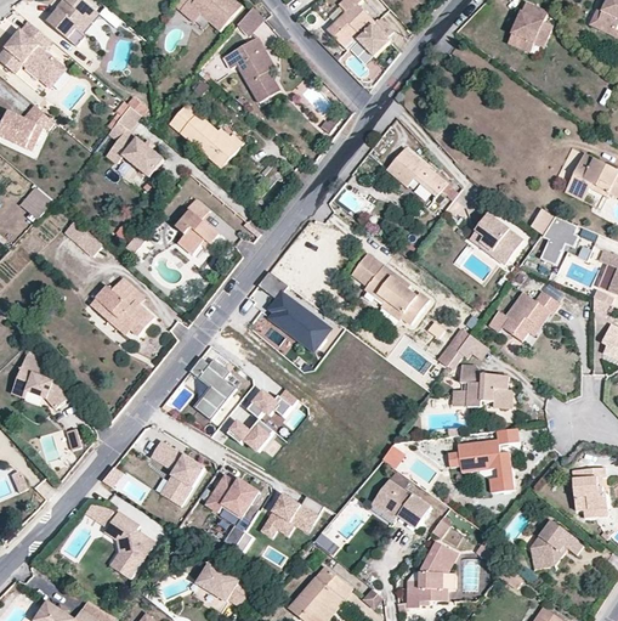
[(85,37),(81,34),(74,28),(90,9),(79,0),(62,0),(55,7),(58,10),(55,13),(47,23),(75,48),(85,37)]
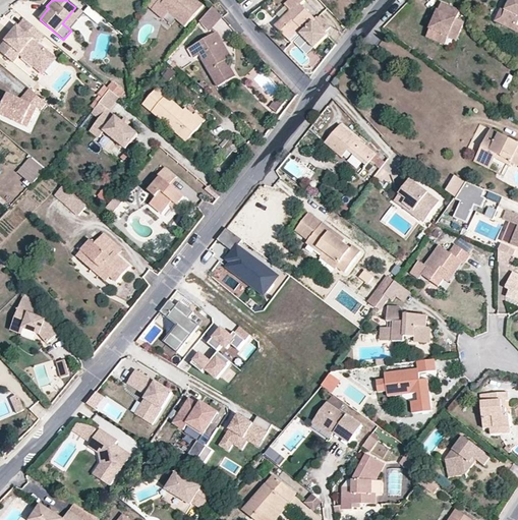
[(150,0),(147,4),(152,8),(159,0),(150,0)]
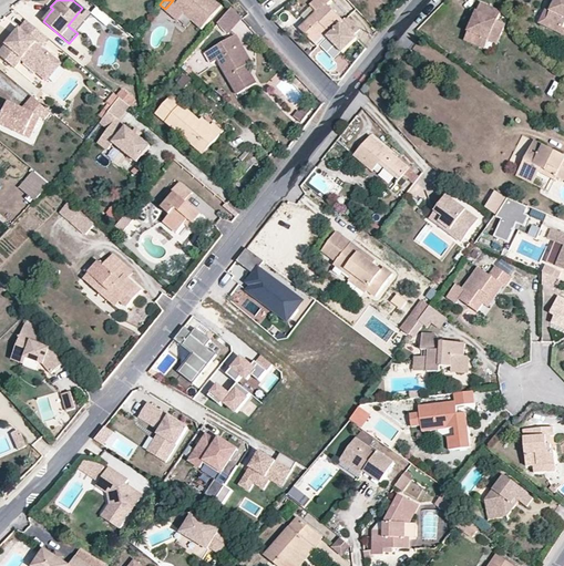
[(177,0),(173,0),(165,9),(177,19),(183,12),(174,4),(177,0)]
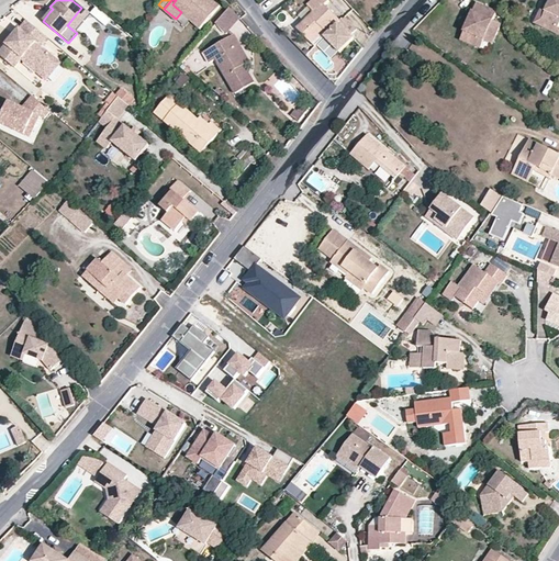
[(198,26),(220,3),(215,0),(176,0),(172,4),(198,26)]
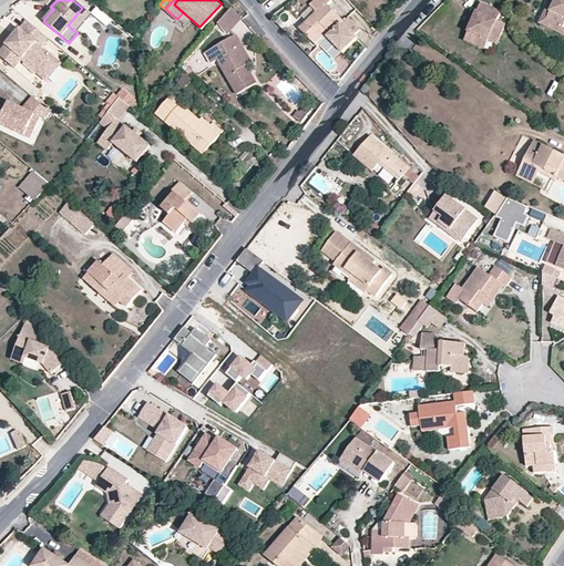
[(314,0),(308,6),(315,11),(295,30),(310,45),(324,33),(327,37),(326,38),(339,52),(354,39),(352,38),(358,31),(347,19),(342,22),(326,4),(330,0),(314,0)]
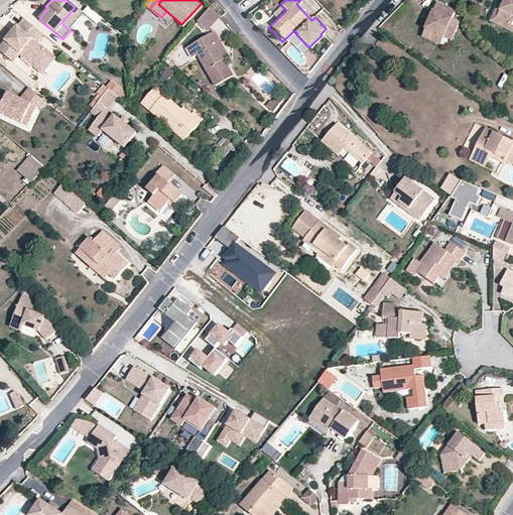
[(499,0),(503,2),(501,9),(496,7),(492,18),(511,27),(512,21),(512,0),(499,0)]
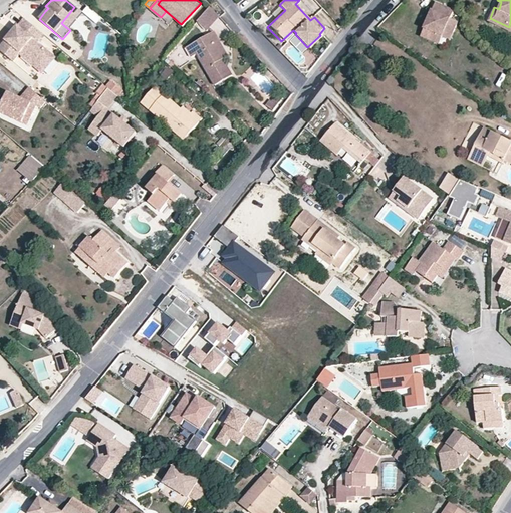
[(208,5),(194,21),(204,30),(218,15),(208,5)]
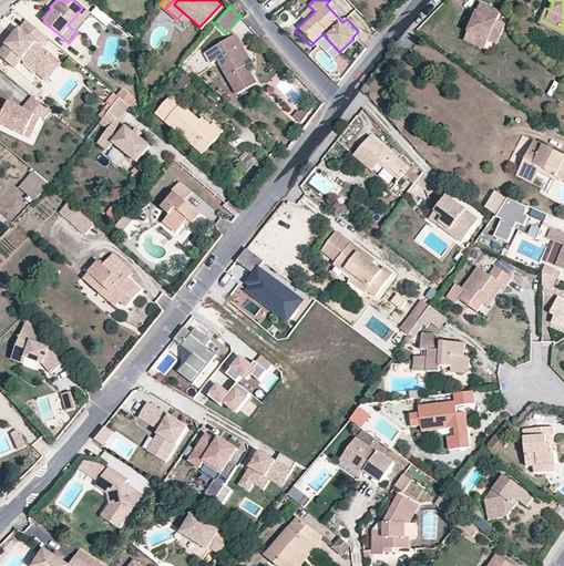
[(505,12),(483,6),(483,8),(503,18),(505,12)]
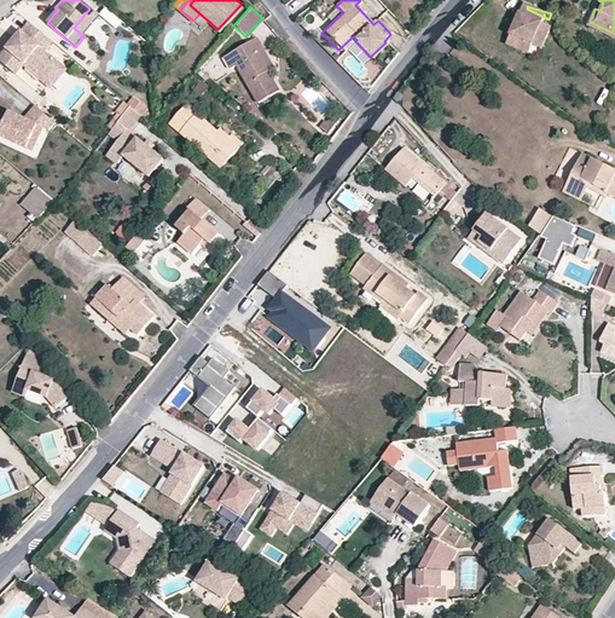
[(74,28),(81,34),(97,16),(90,9),(74,28)]
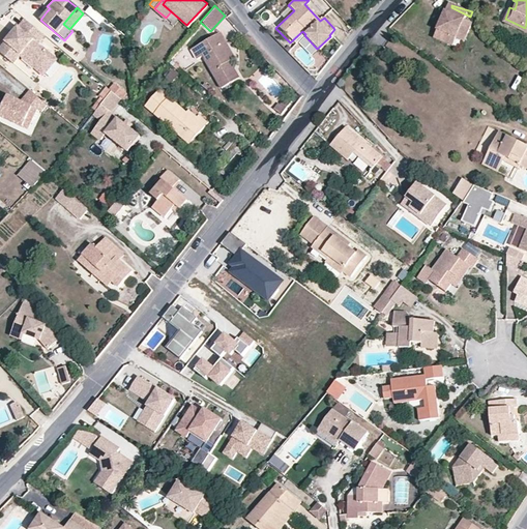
[(469,19),(470,17),(451,7),(447,21),(450,21),(448,27),(445,26),(441,41),(454,45),(456,37),(464,39),(466,31),(473,33),(477,22),(469,19)]
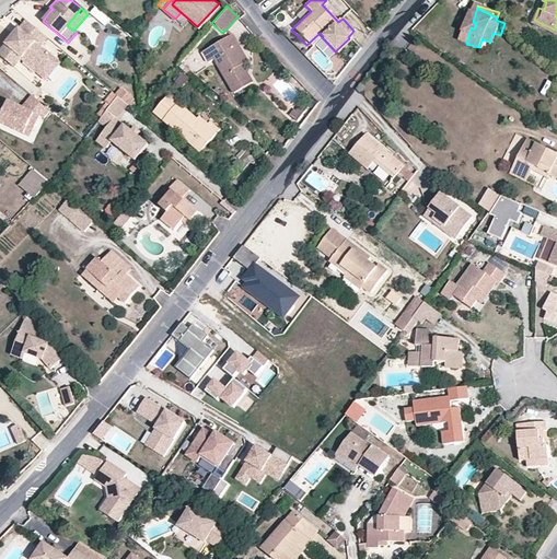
[(556,35),(556,30),(555,30),(534,20),(531,25),(556,36),(556,35)]
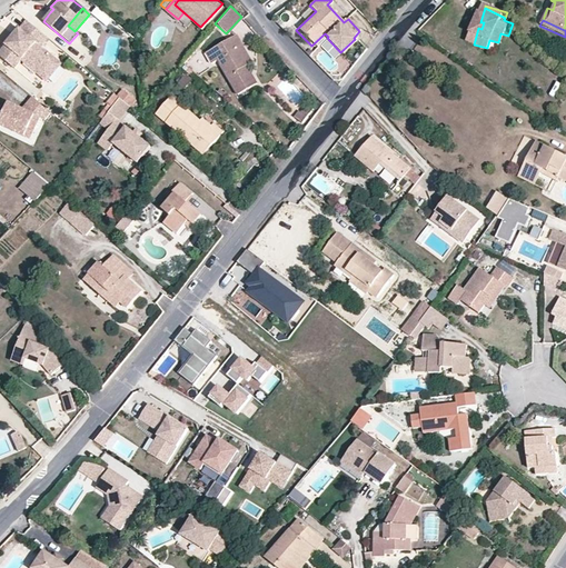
[(46,40),(25,21),(17,30),(21,35),(17,39),(12,36),(0,50),(0,59),(12,69),(19,61),(22,58),(40,73),(52,60),(39,48),(46,40)]
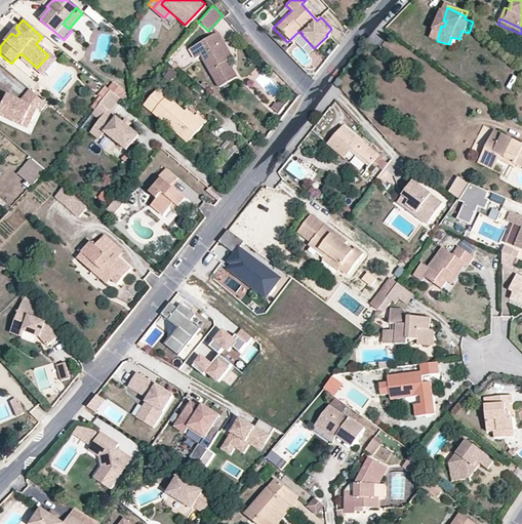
[(467,41),(469,33),(462,31),(459,39),(467,41)]
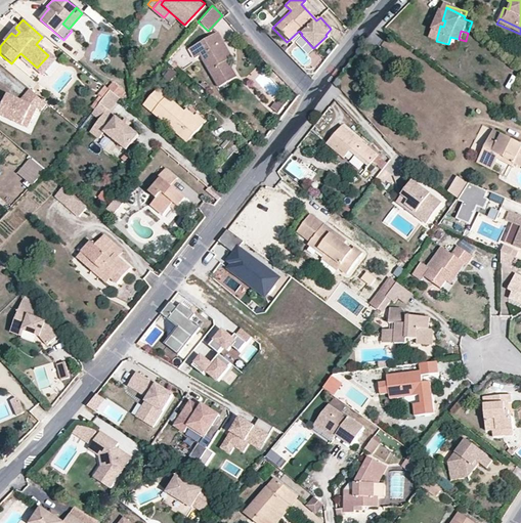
[(215,44),(221,41),(216,32),(207,37),(191,46),(214,87),(232,77),(224,59),(215,44)]
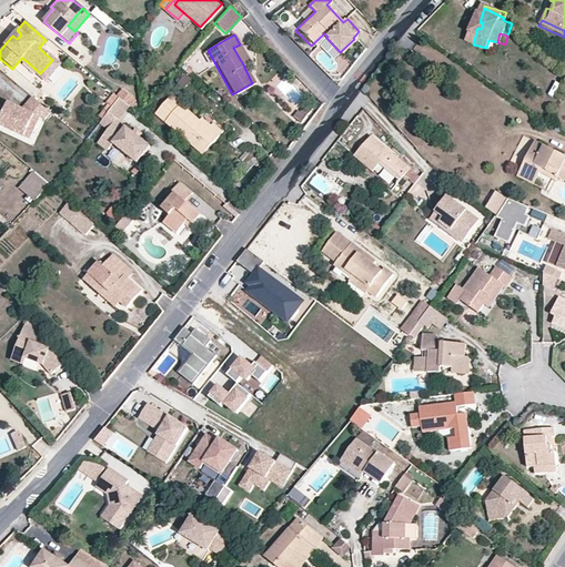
[(494,50),(497,42),(488,40),(486,48),(494,50)]
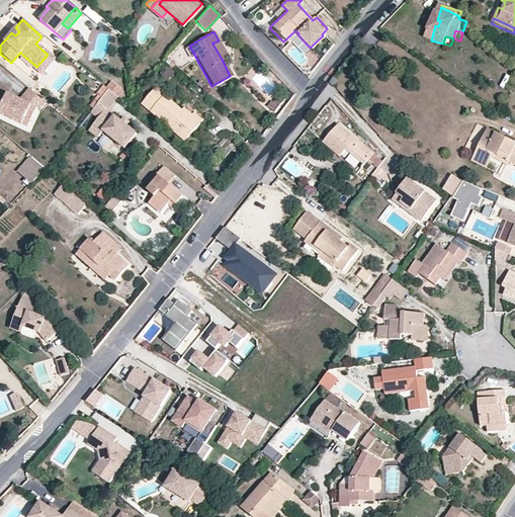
[(227,56),(219,40),(212,44),(222,59),(227,56)]
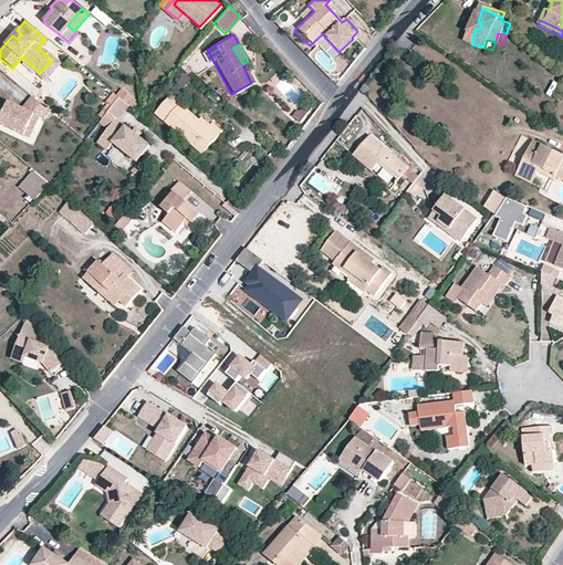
[(52,60),(40,73),(22,58),(19,61),(44,82),(59,64),(52,60)]
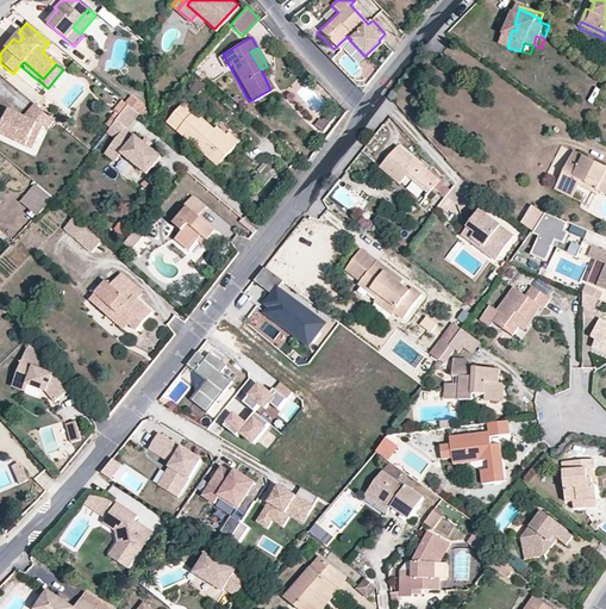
[(193,78),(186,88),(194,94),(201,85),(193,78)]
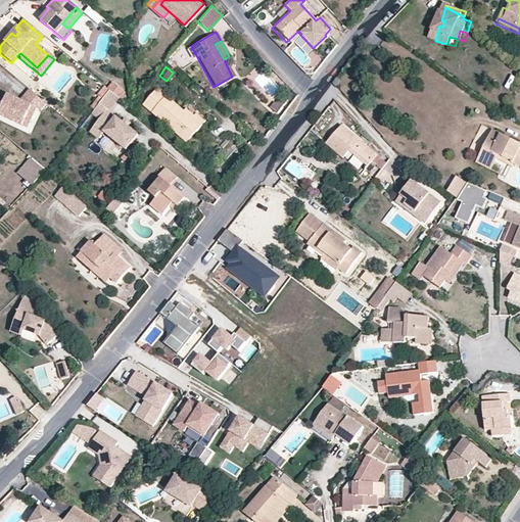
[(112,83),(106,89),(109,91),(119,98),(121,96),(124,92),(112,83)]
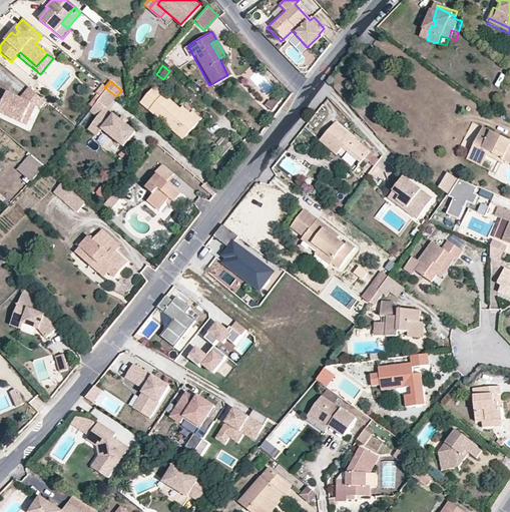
[(104,87),(102,85),(95,93),(97,95),(100,97),(107,89),(104,87)]
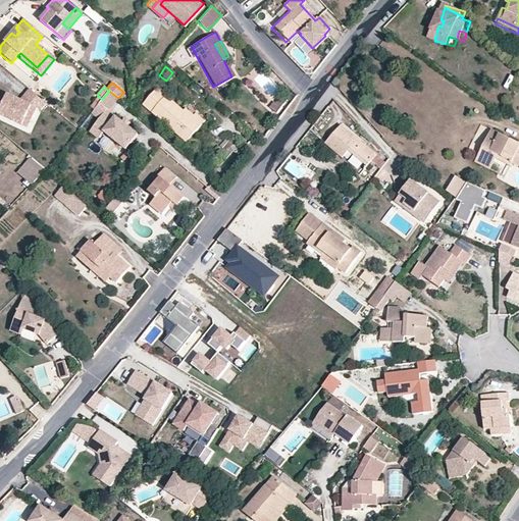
[(203,126),(166,96),(155,87),(141,103),(188,144),(203,126)]
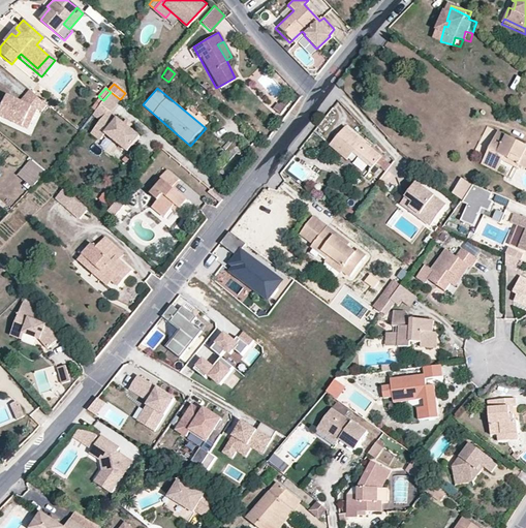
[(14,104),(1,98),(0,101),(0,119),(17,127),(21,118),(26,119),(31,111),(37,115),(42,105),(25,92),(14,104)]
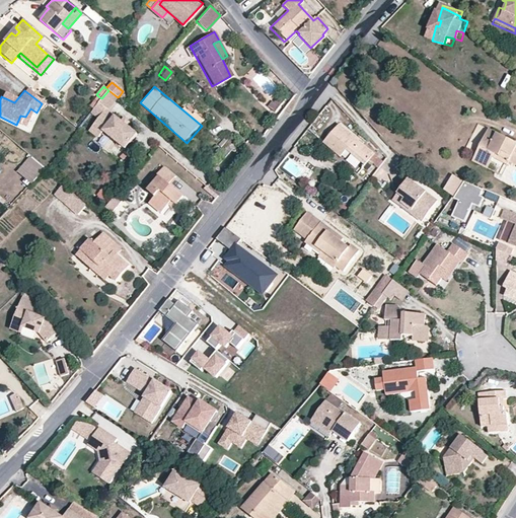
[(101,130),(121,147),(133,133),(117,119),(112,115),(106,111),(118,97),(108,90),(101,98),(92,108),(92,109),(98,115),(99,116),(93,124),(101,130)]
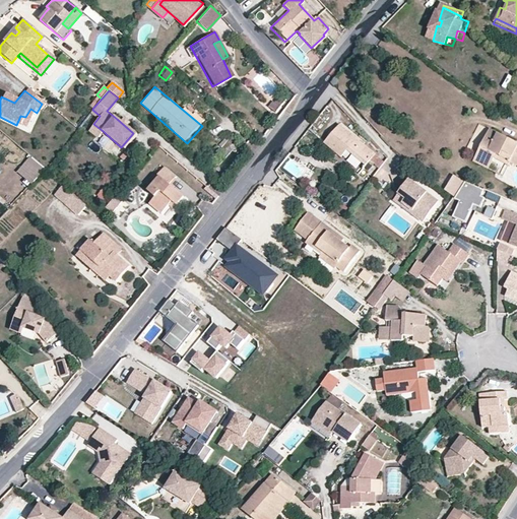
[(169,93),(166,95),(202,126),(207,121),(197,113),(194,116),(169,93)]
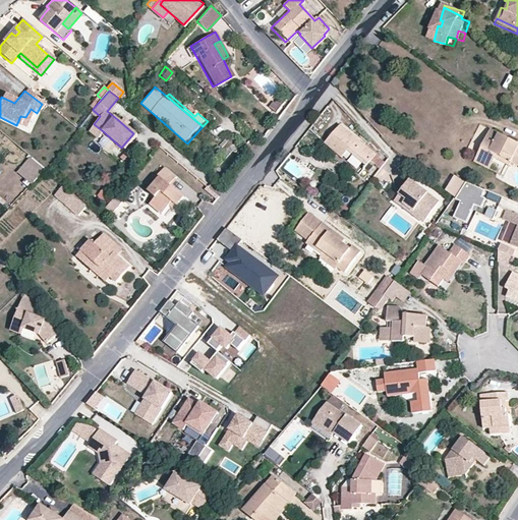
[(272,99),(267,105),(275,112),(286,98),(282,95),(276,102),(272,99)]
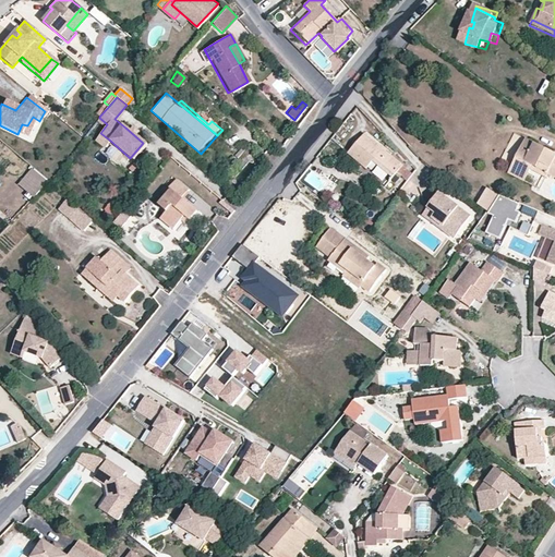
[(109,106),(106,104),(96,113),(99,117),(109,106)]
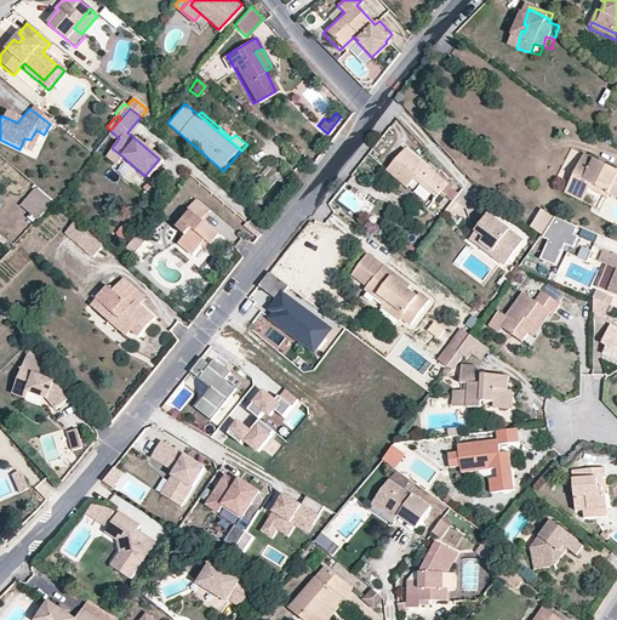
[(107,135),(114,141),(118,137),(110,131),(107,135)]
